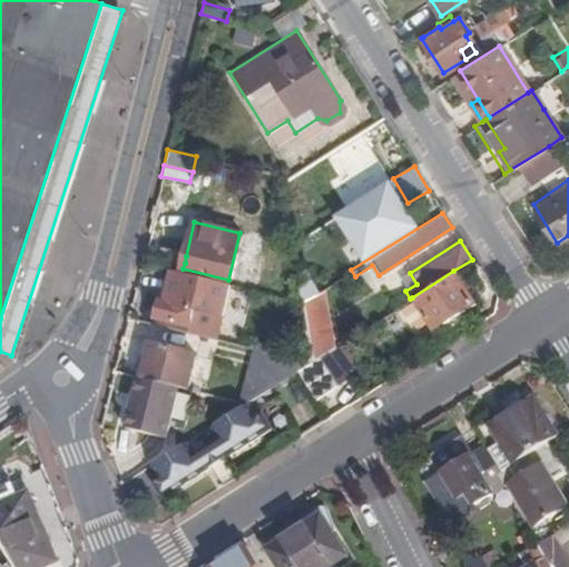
[(304,271),(316,292),(335,280),(323,258),(304,271)]
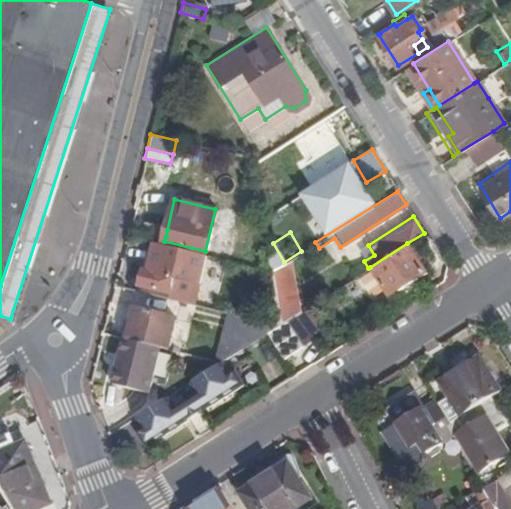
[(334,238),(319,248),(325,257),(340,247),(334,238)]
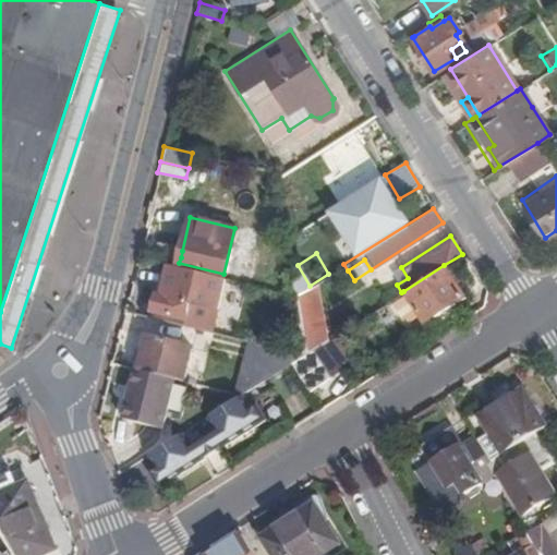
[(223,277),(169,264),(160,294),(154,293),(149,311),(185,318),(189,302),(217,308),(223,277)]
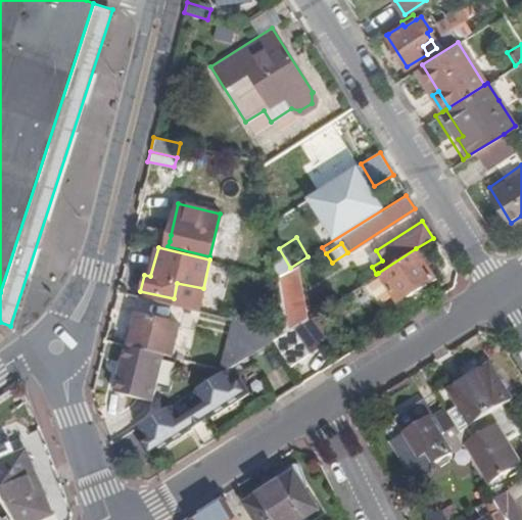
[(434,277),(416,248),(378,273),(396,300),(409,293),(414,300),(434,288),(429,280),(434,277)]
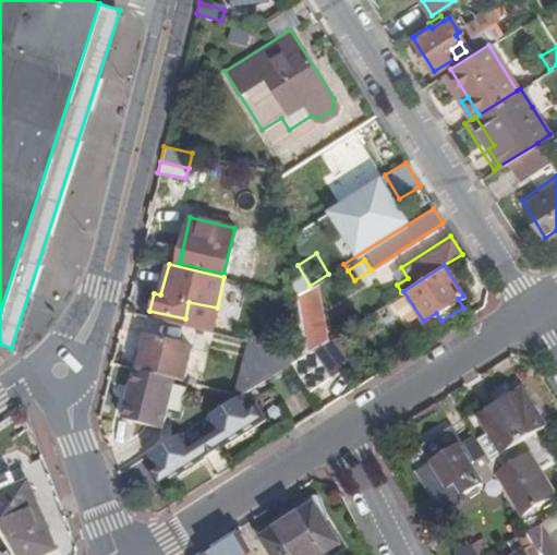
[(386,302),(401,292),(397,285),(382,294),(386,302)]
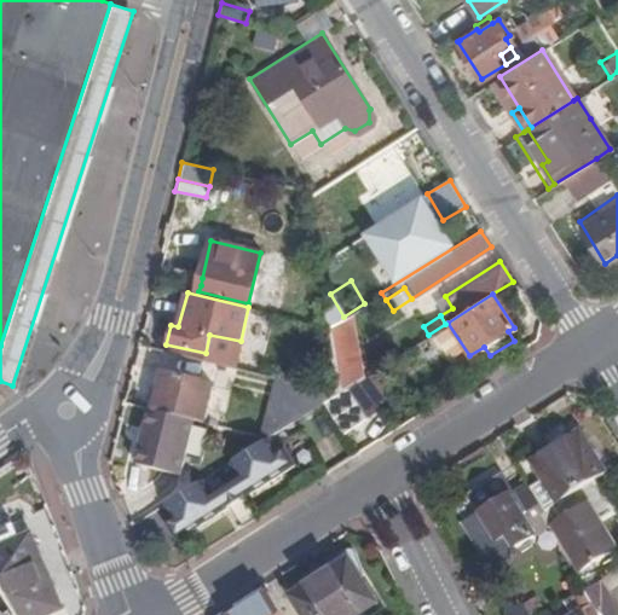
[(192,419),(201,422),(211,383),(163,372),(154,410),(192,419)]
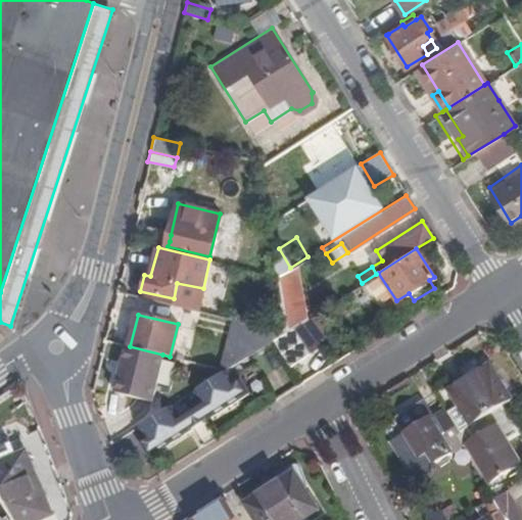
[(284,332),(284,331),(239,320),(234,341),(226,339),(218,368),(226,370),(227,370),(256,350),(273,340),(284,332)]
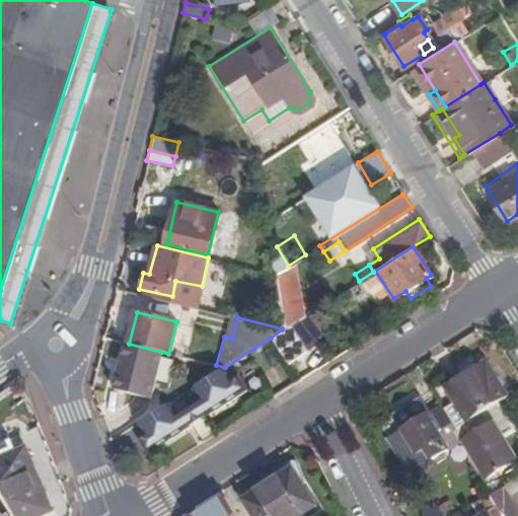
[(271,338),(287,363),(307,350),(291,324),(282,329),(271,338)]
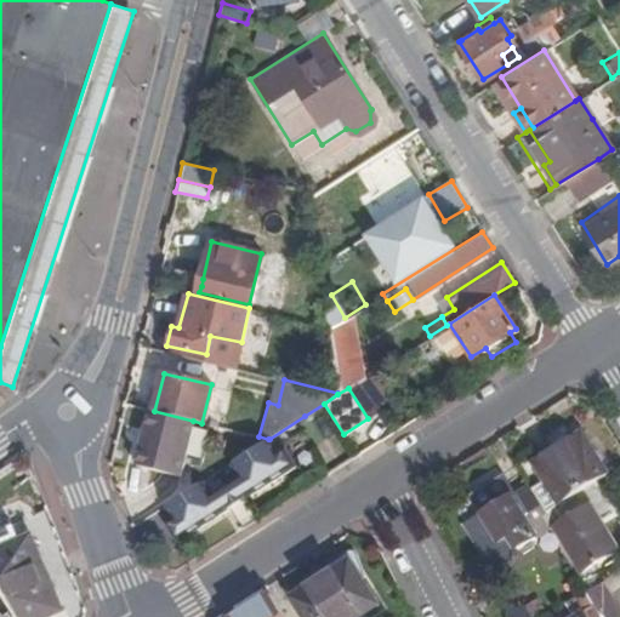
[(154,411),(148,410),(135,468),(180,478),(193,421),(154,411)]
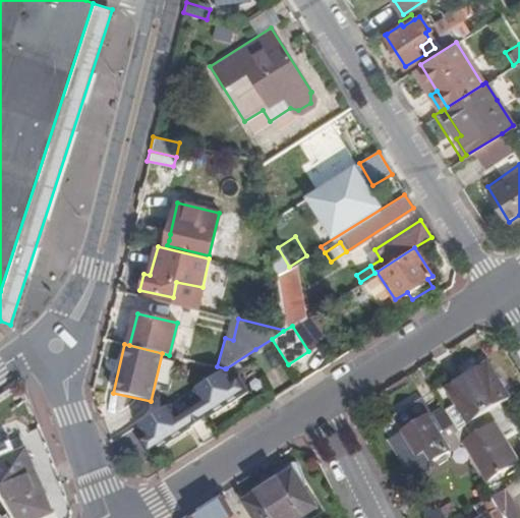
[(497,404),(509,396),(487,361),(465,376),(447,388),(456,402),(446,408),(459,428),(497,404)]
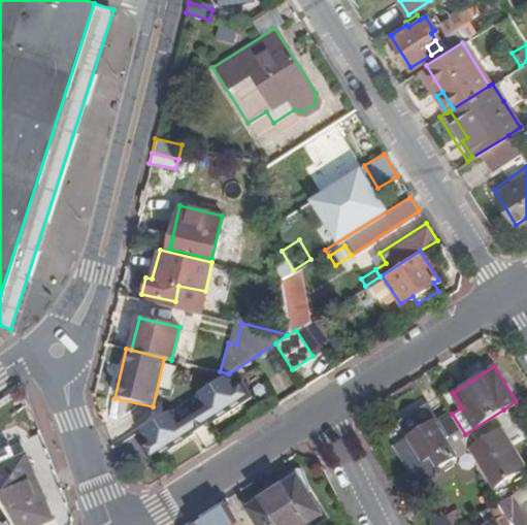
[(228,373),(140,429),(147,440),(141,445),(151,460),(195,431),(194,429),(205,422),(206,424),(252,395),(242,381),(235,385),(228,373)]
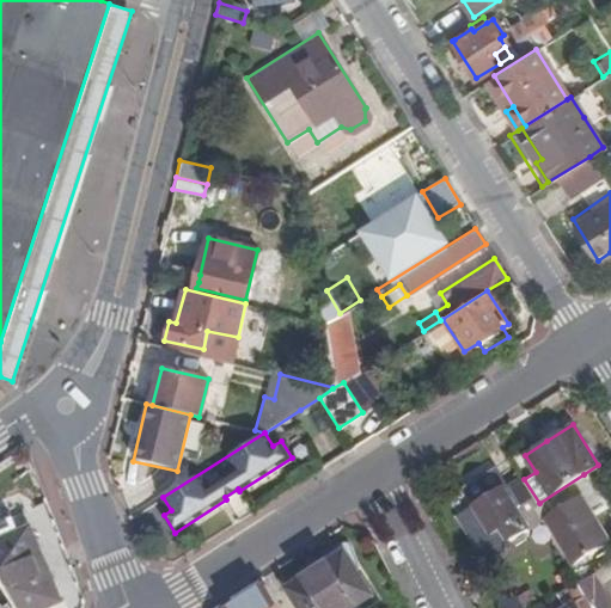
[(524,479),(520,472),(501,484),(493,470),(464,487),(492,534),(487,538),(494,548),(542,519),(535,507),(537,504),(539,503),(524,479)]
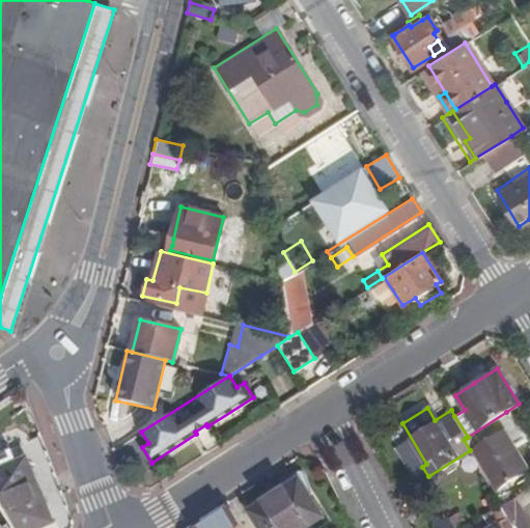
[(468,437),(466,438),(496,485),(526,467),(513,446),(523,439),(506,412),(468,437)]
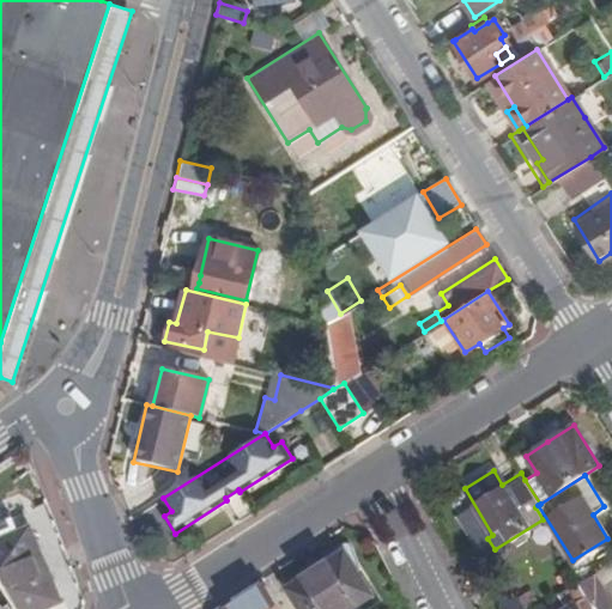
[(0,539),(29,527),(24,515),(0,524),(0,539)]
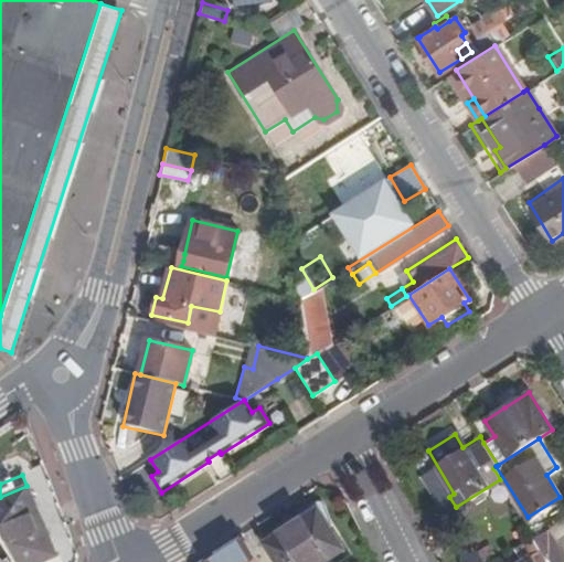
[(0,525),(19,561),(42,561),(59,555),(29,485),(27,486),(0,497),(0,525)]
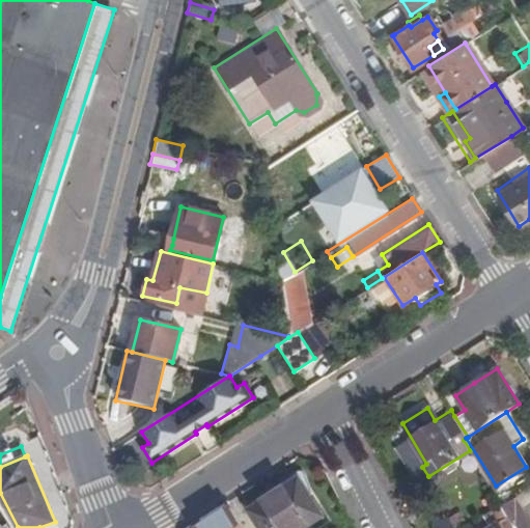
[(298,477),(250,507),(262,527),(301,527),(322,516),(298,477)]
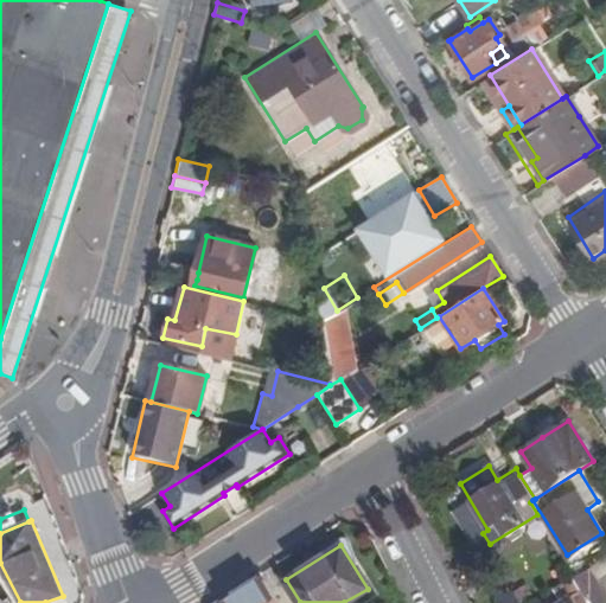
[(605,553),(586,566),(588,570),(595,581),(605,573),(605,553)]
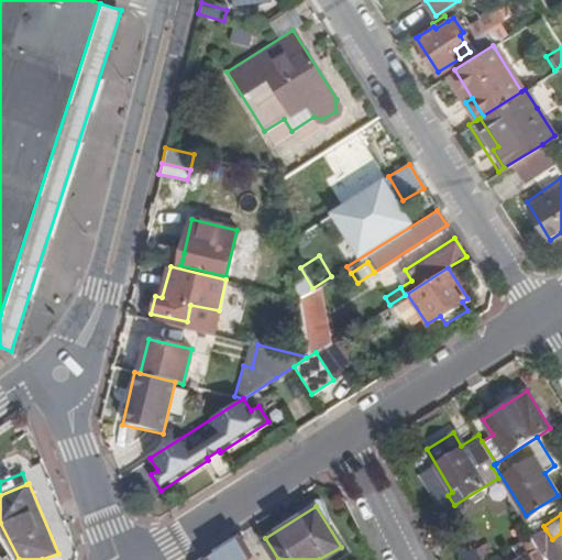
[(561,559),(561,533),(552,539),(546,529),(532,538),(540,552),(544,550),(551,559),(561,559)]
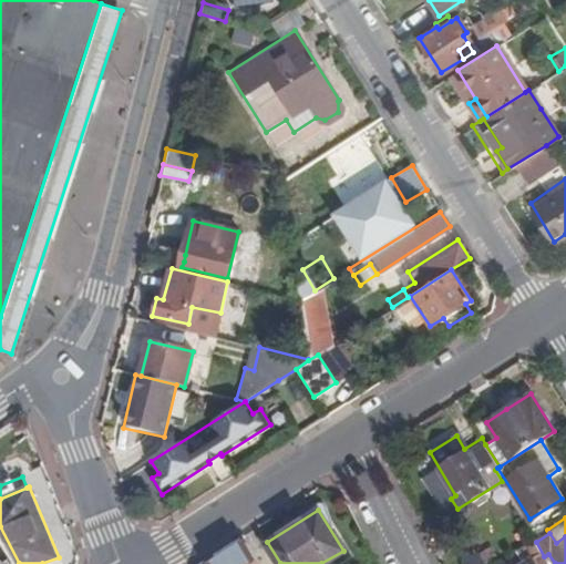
[(259,563),(245,541),(207,563),(259,563)]
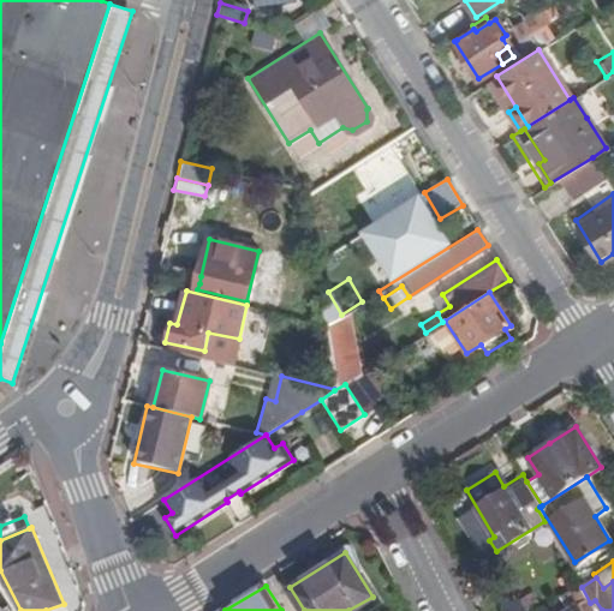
[(6,610),(0,600),(0,610),(11,610),(12,610),(11,610),(6,610)]
